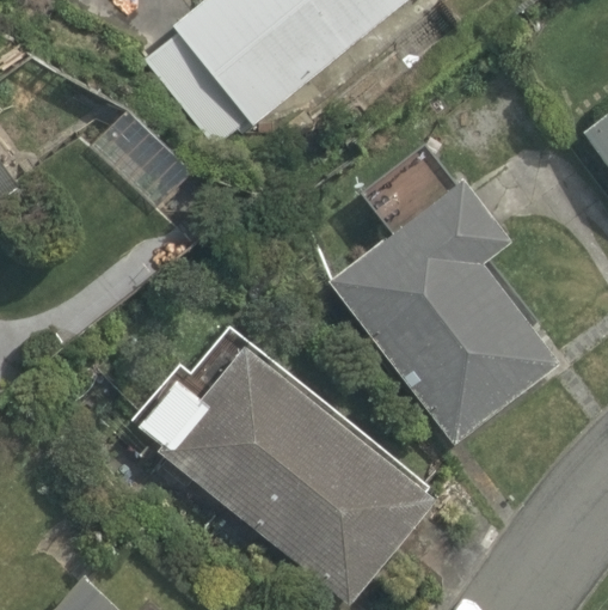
[(407,0),(200,0),(171,24),(178,34),(141,62),(210,150),(247,122),(251,128),(407,0)]
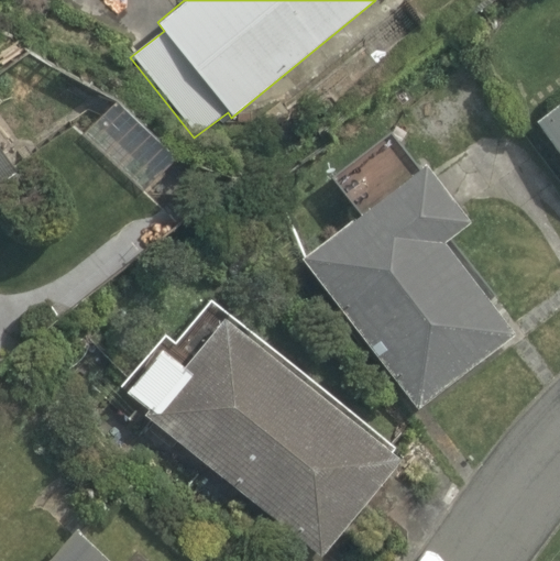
[(559,101),(537,119),(559,147),(559,101)]
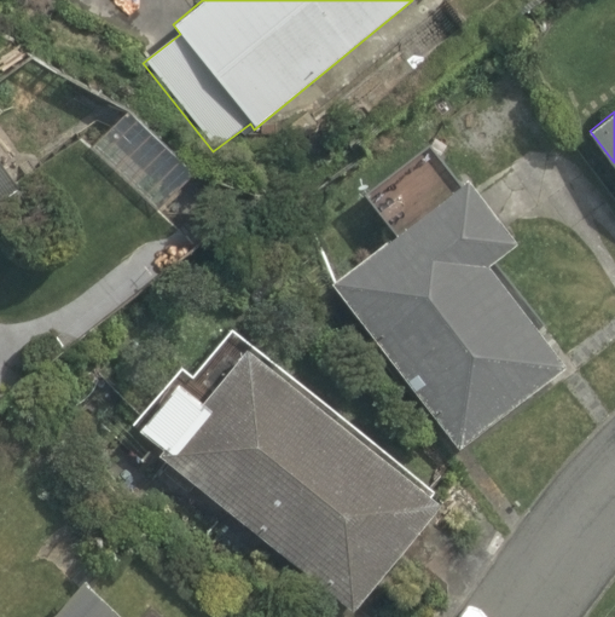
[(0,201),(18,188),(0,160),(0,201)]
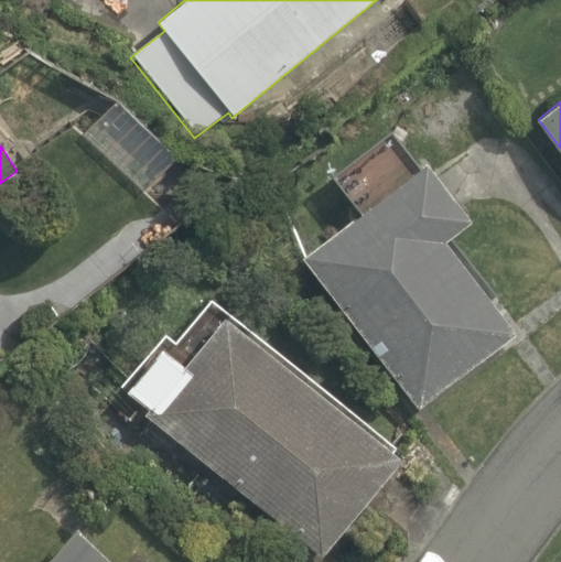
[(472,219),(428,161),(301,255),(418,410),(517,334),(445,239),(472,219)]
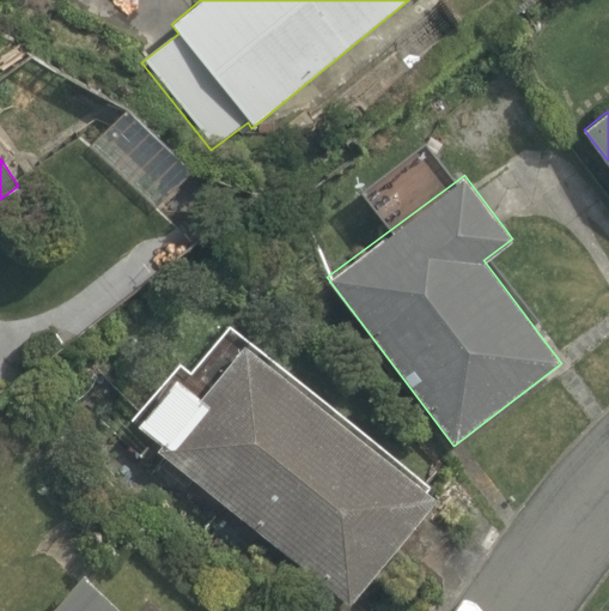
[(159,443),(153,451),(349,608),(438,496),(273,364),(262,377),(236,356),(201,398),(175,377),(136,425),(159,443)]
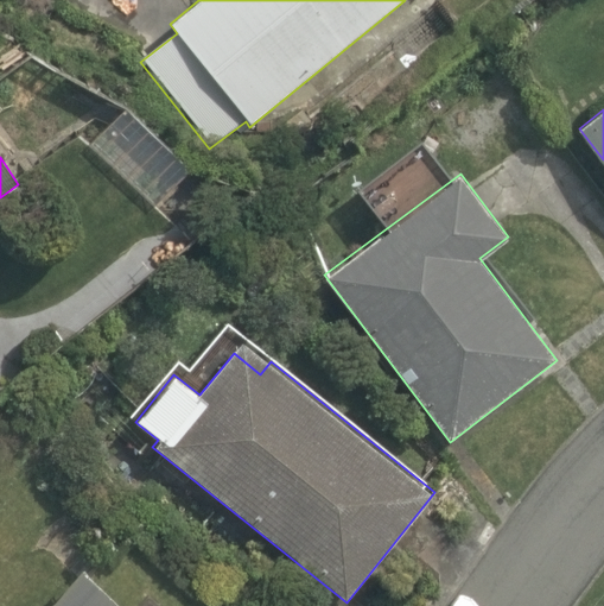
[(121,605),(83,568),(46,605),(121,605)]
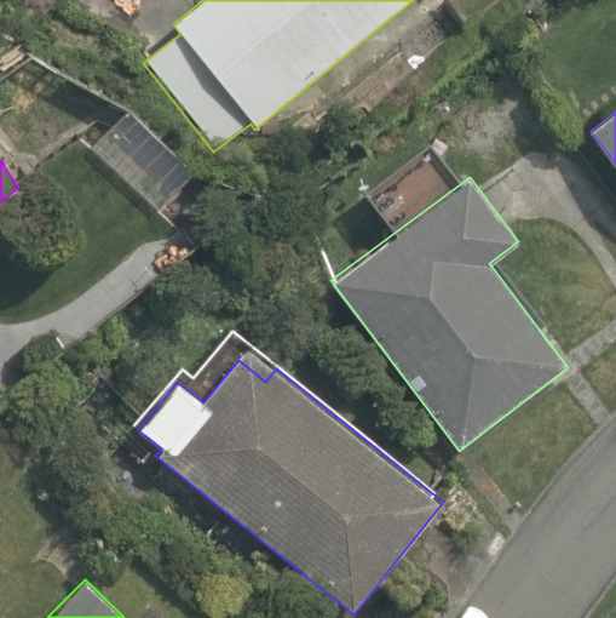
All buildings are outlined.
